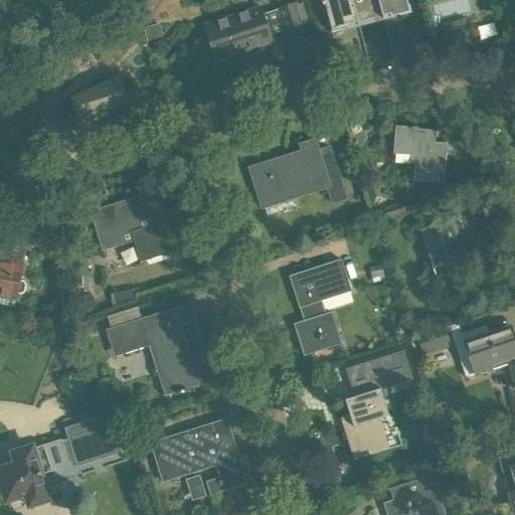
[(324,0),(332,32),(358,26),(360,25),(359,23),(371,20),(365,0),(324,0)]
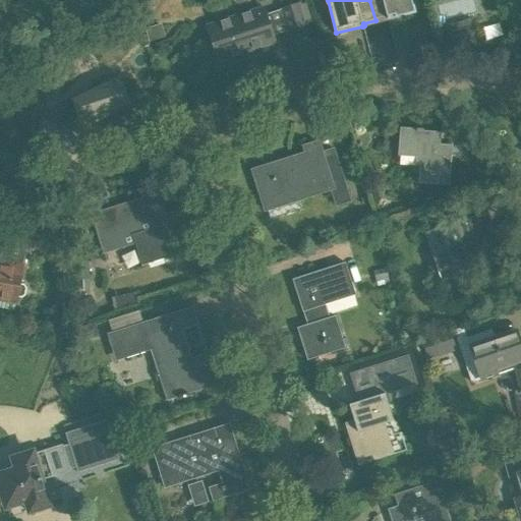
[(369,0),(375,20),(388,17),(388,19),(416,13),(412,0),(369,0)]
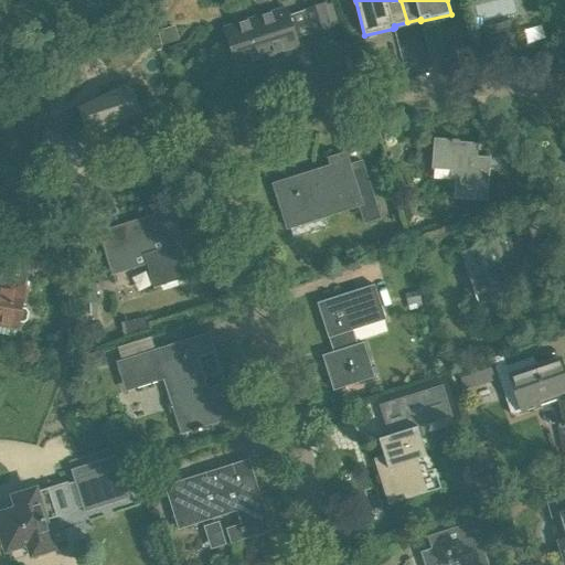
[(312,32),(332,27),(324,3),(306,9),(312,32)]
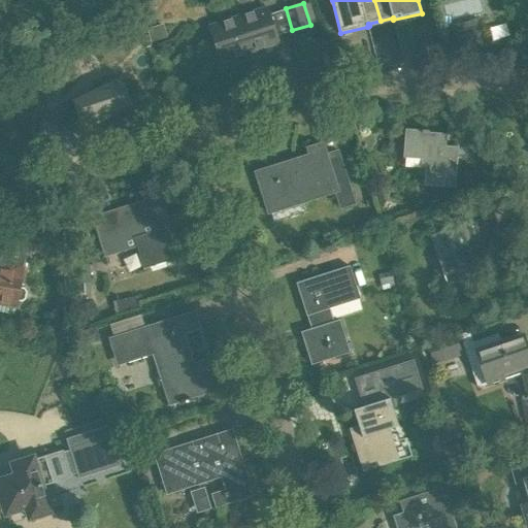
[(221,61),(278,42),(267,6),(209,25),(221,61)]
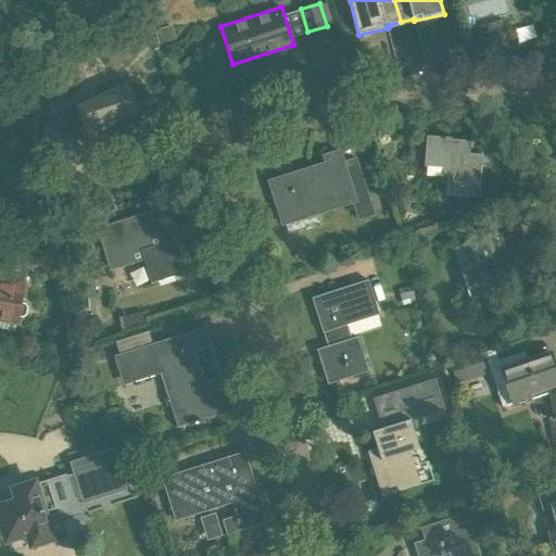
[(176,39),(173,28),(156,34),(160,45),(176,39)]
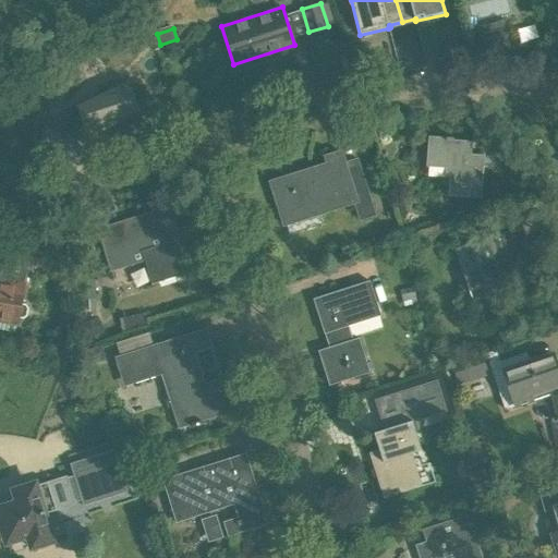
[(509,46),(508,39),(488,45),(490,51),(509,46)]
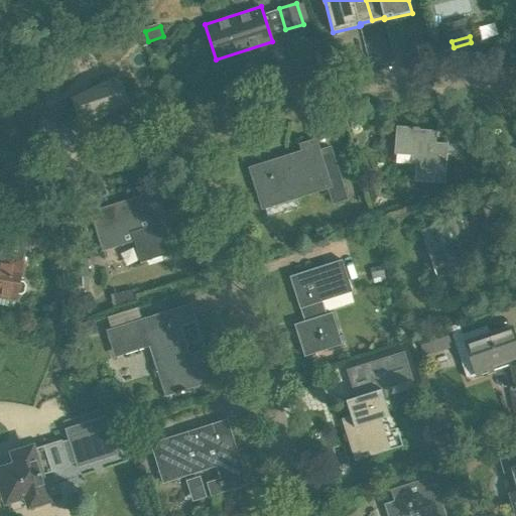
[(119,86),(70,103),(79,130),(128,114),(119,86)]
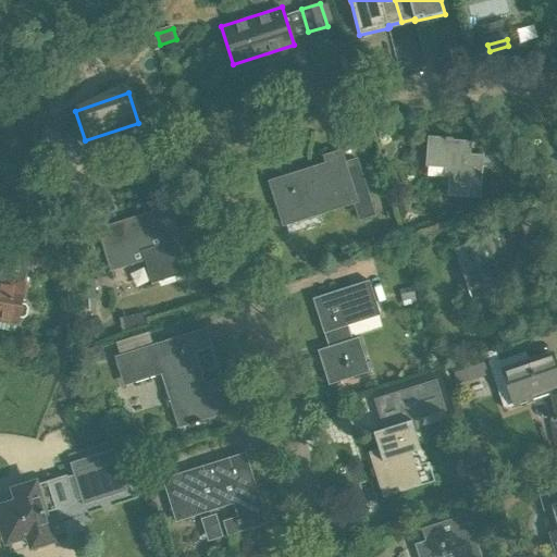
[(481,198),(484,156),(470,155),(471,143),(429,139),(428,163),(449,164),(447,196),(481,198)]
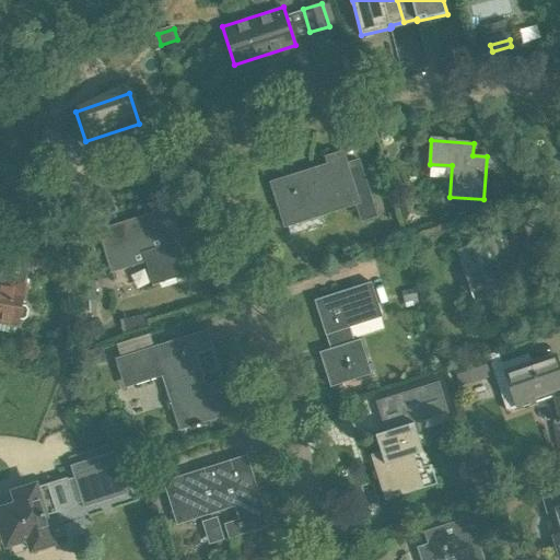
[(350,183),(340,153),(326,158),(328,165),(270,184),(283,225),(353,203),(360,221),(375,217),(363,178),(350,183)]
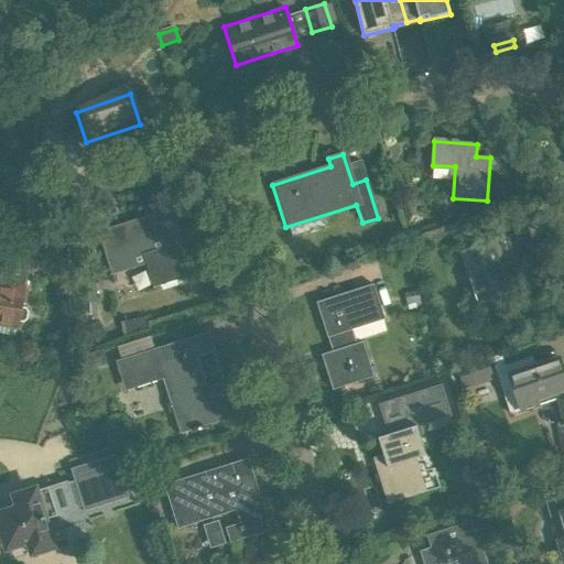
[(188,275),(185,263),(187,263),(171,210),(100,234),(114,275),(145,266),(153,288),(188,275)]
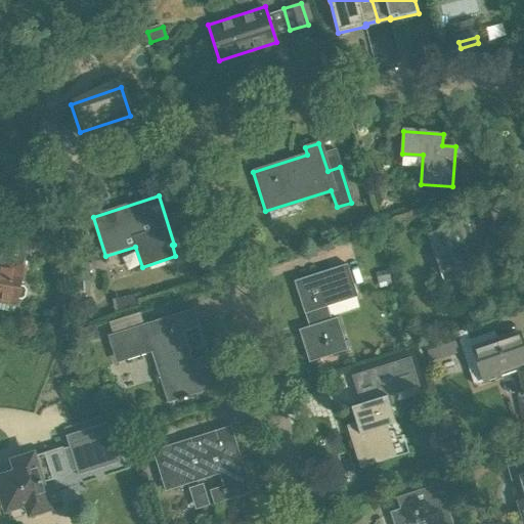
[(359,218),(363,230),(376,225),(372,213),(359,218)]
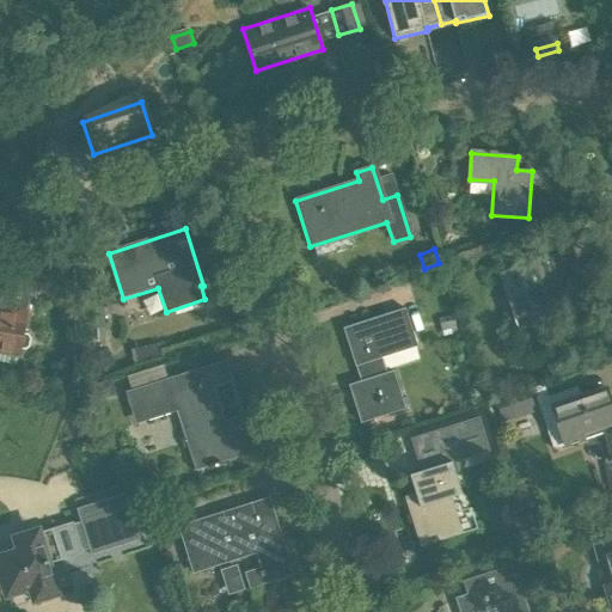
[(573,250),(500,274),(514,319),(586,297),(577,269),(579,269),(573,250)]
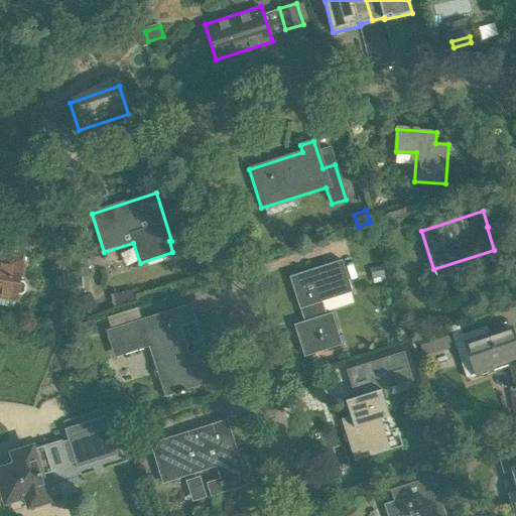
[(0,294),(16,298),(17,294),(20,294),(23,293),(24,286),(23,282),(19,281),(26,244),(33,245),(38,246),(40,234),(35,233),(11,229),(10,229),(8,241),(3,240),(0,258),(0,294)]
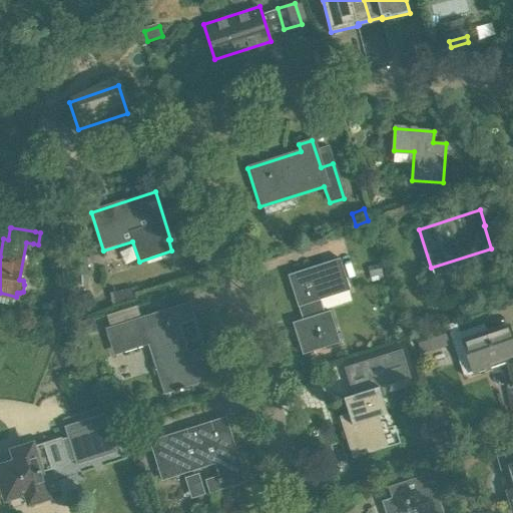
[(324,313),(319,301),(350,291),(339,259),(288,276),(298,308),(301,307),(305,319),(292,324),(302,355),(339,343),(329,312),(324,313)]
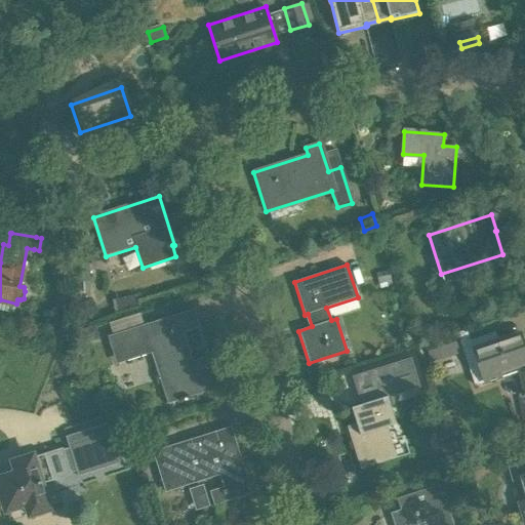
[(392,271),(376,274),(380,288),(395,285),(392,271)]
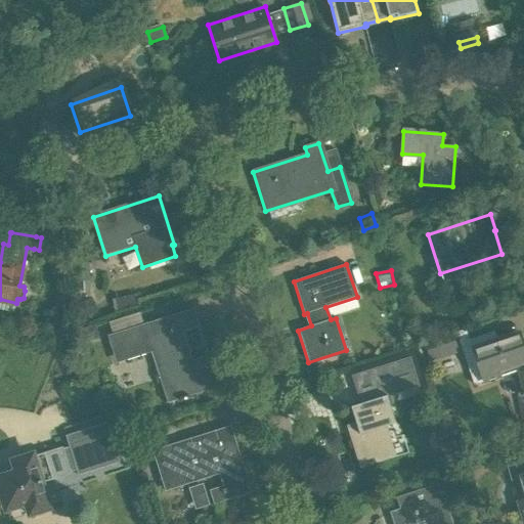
[(85,317),(97,310),(85,289),(77,293),(78,305),(85,317)]
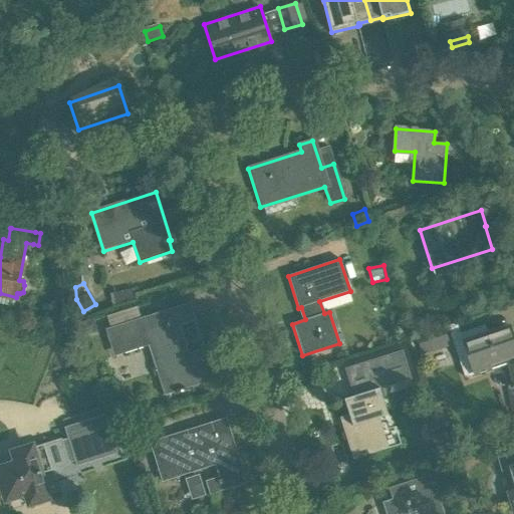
[(188,355),(178,323),(195,318),(190,302),(105,329),(113,355),(147,345),(163,396),(214,379),(205,350),(188,355)]
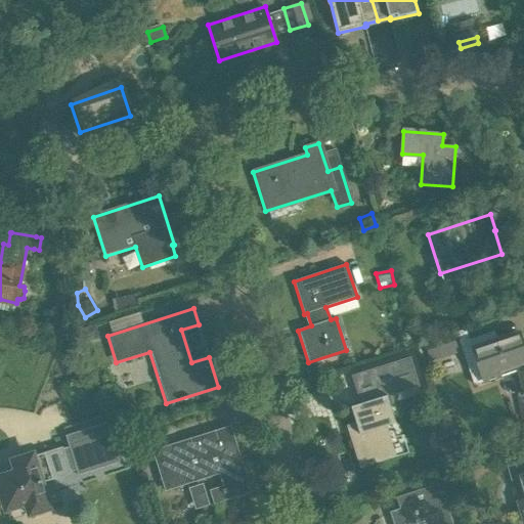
[(94,324),(77,331),(81,344),(99,338),(94,324)]
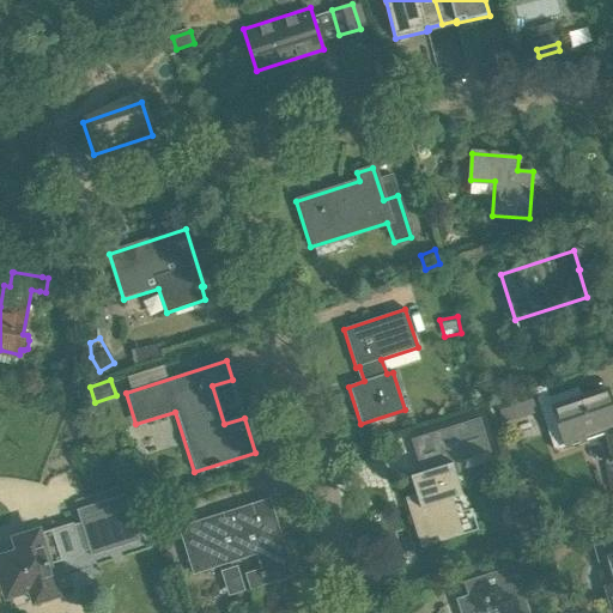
[(545,384),(533,388),(539,404),(545,423),(554,450),(606,432),(607,437),(607,438),(608,439),(612,437),(612,408),(607,390),(572,402),(569,390),(548,398),(545,384)]
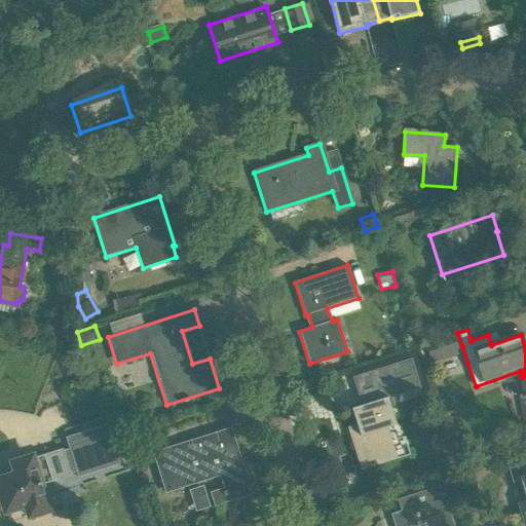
[(454,334),(425,344),(430,358),(459,347),(454,334)]
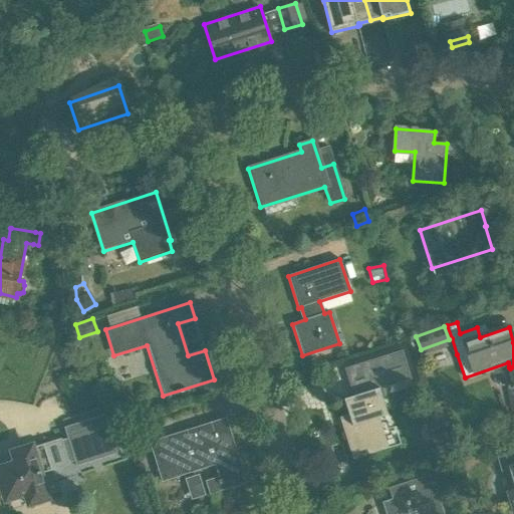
[(348,416),(339,418),(352,460),(388,448),(378,418),(387,416),(378,390),(400,382),(411,379),(402,350),(344,368),(353,397),(343,400),(348,416)]
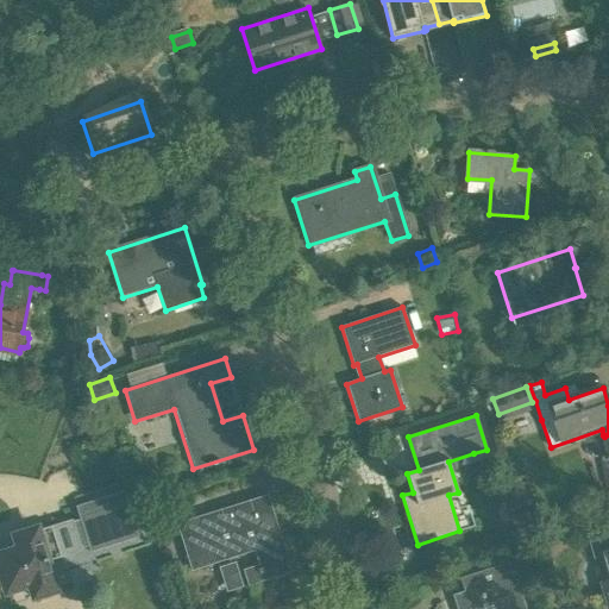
[(292,572),(268,495),(176,525),(192,571),(253,551),(258,566),(243,571),(248,586),(292,572)]
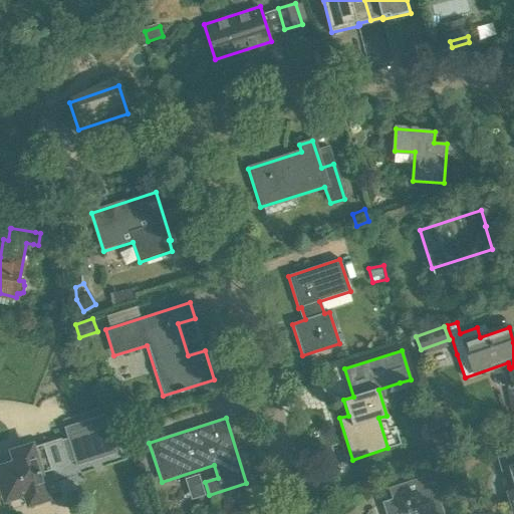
[(117,449),(109,423),(32,448),(32,446),(28,447),(25,445),(17,448),(16,451),(12,452),(15,463),(0,467),(0,483),(0,485),(0,491),(2,497),(4,497),(5,500),(25,494),(28,504),(48,498),(40,474),(117,449)]
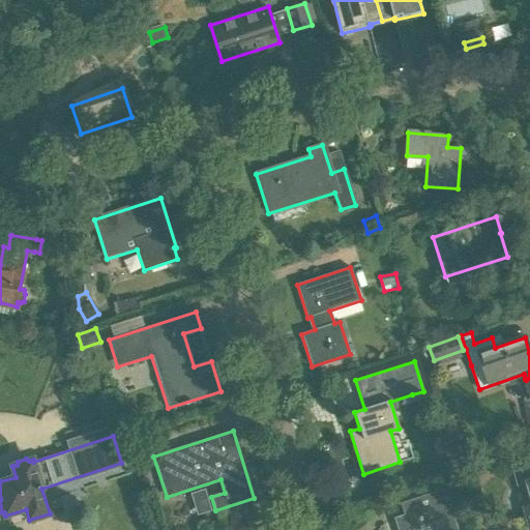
[(529,529),(529,461),(510,467),(517,487),(526,483),(529,496),(529,506),(523,508),(528,529),(529,529)]
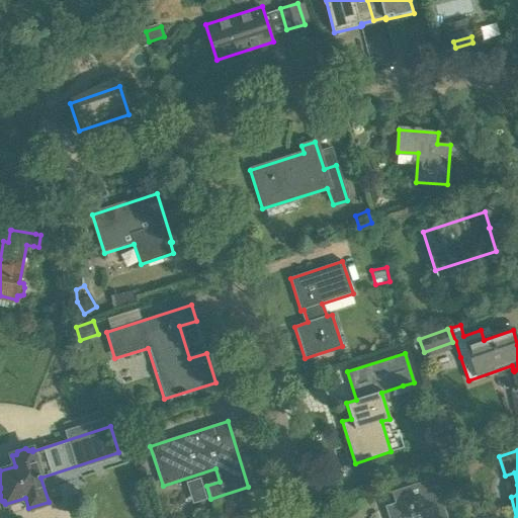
[(434,517),(445,515),(445,517),(447,517),(434,478),(393,492),(397,504),(387,507),(391,517),(434,517)]
